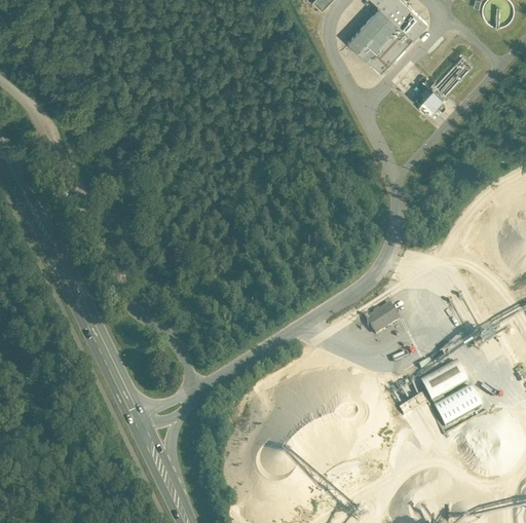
[(422,15),(406,0),(378,0),(381,2),(348,37),(368,54),(388,32),(399,41),(422,15)]
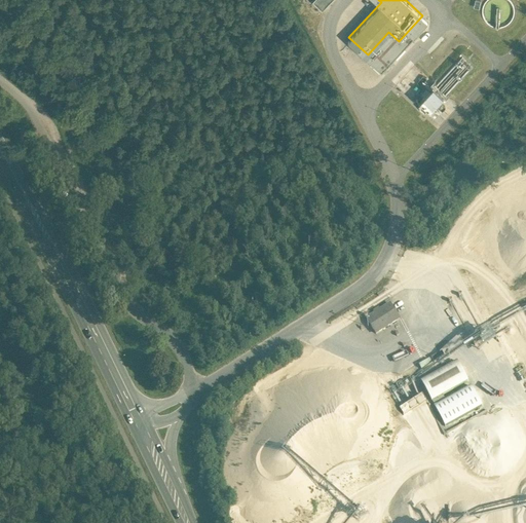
[(435,106),(448,91),(438,81),(424,97),(435,106)]
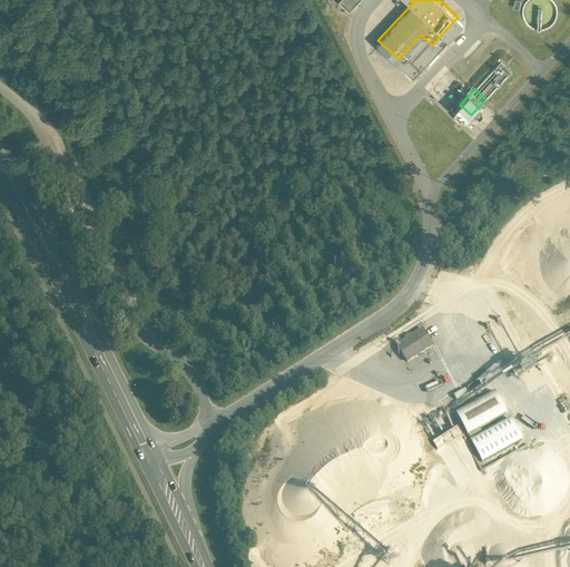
[(423,326),(397,343),(408,359),(433,342),(423,326)]
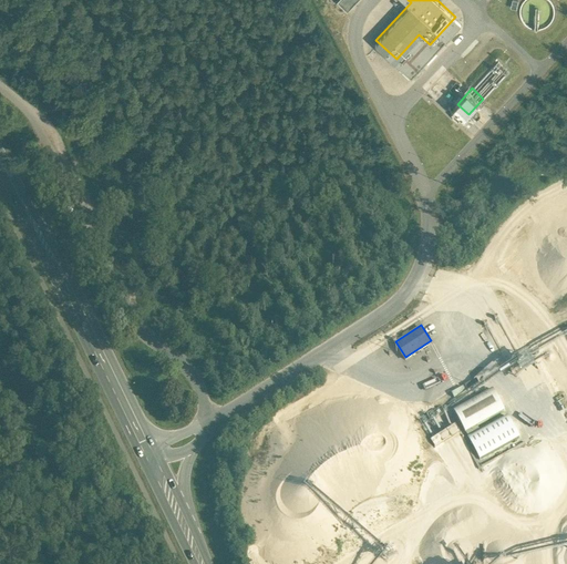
[(476,376),(465,382),(468,388),(480,381),(476,376)]
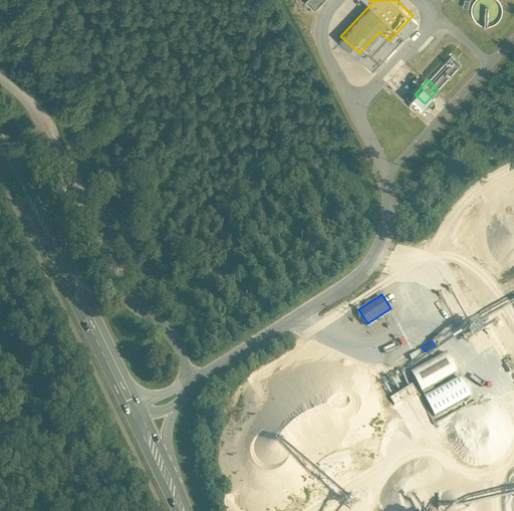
[(420,347),(410,353),(412,357),(423,351),(420,347)]
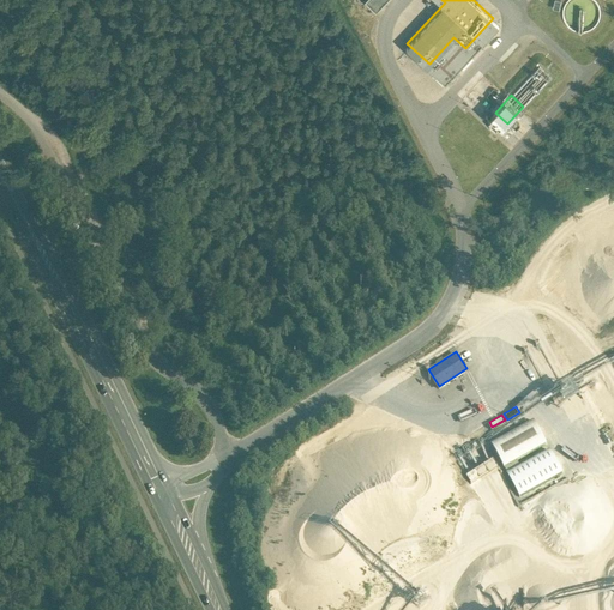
[(534,418),(492,441),(504,465),(547,441),(534,418)]
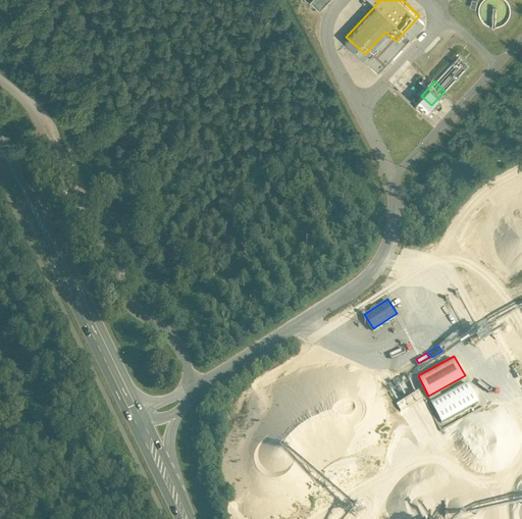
[(468,381),(431,401),(441,421),(478,401),(468,381)]
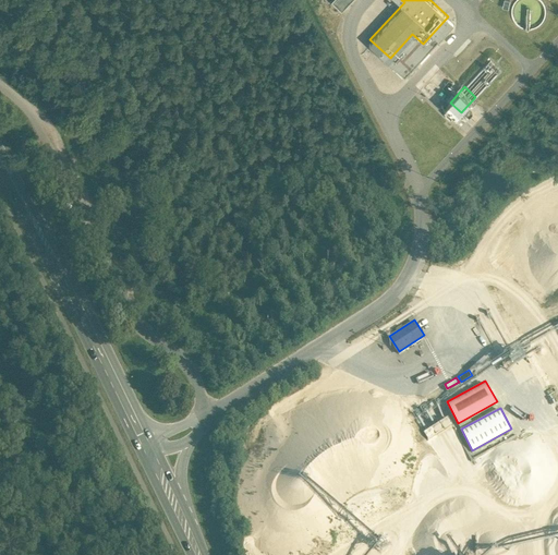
[(445,426),(453,422),(450,417),(441,421),(445,426)]
